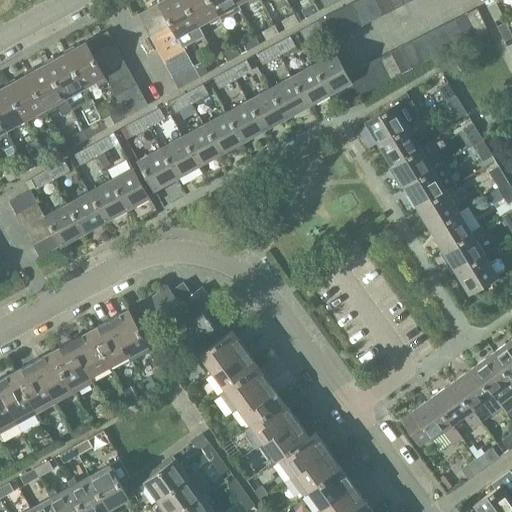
[(157,0),(156,1),(158,4),(164,14),(170,26),(175,36),(181,47),(182,47),(203,36),(198,26),(183,0),(157,0)]
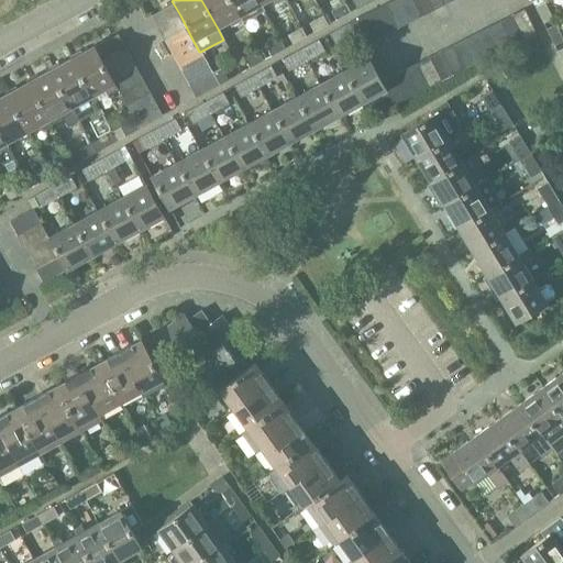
[(201,0),(218,29),(228,23),(231,28),(241,22),(228,0),(201,0)]
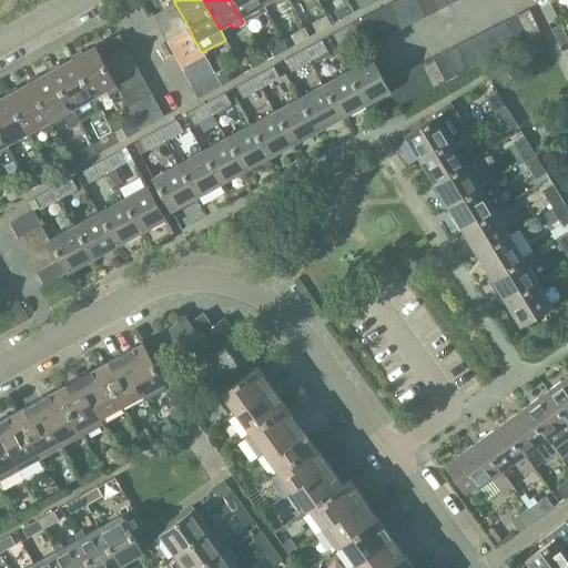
[(230,0),(243,22),(265,10),(263,6),(260,0),(230,0)]
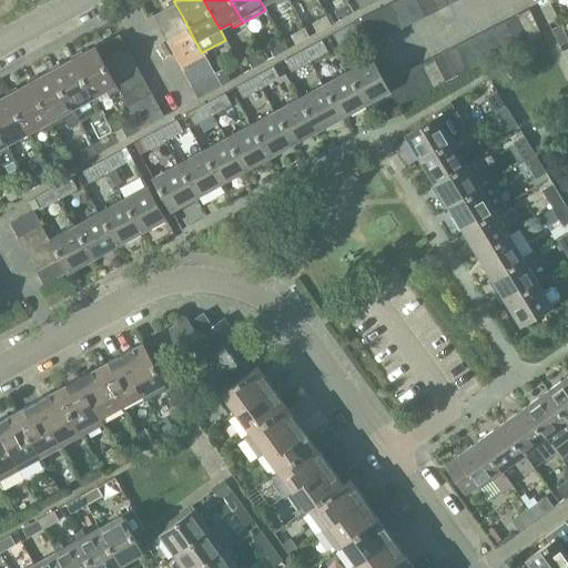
[(355,0),(362,11),(382,0),(355,0)]
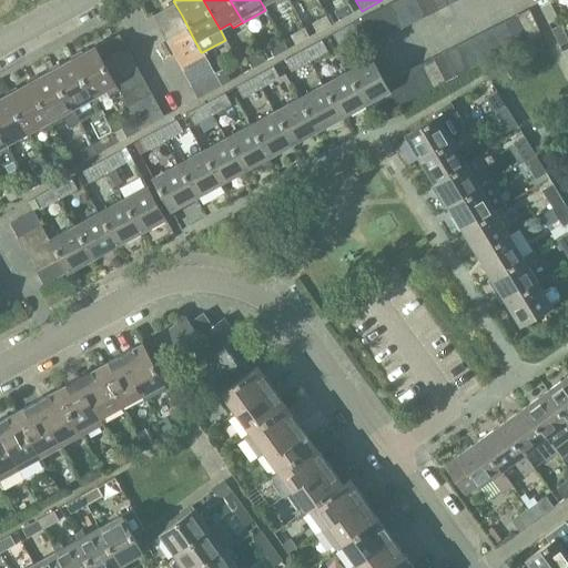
[(399,0),(387,7),(399,30),(413,23),(399,0)]
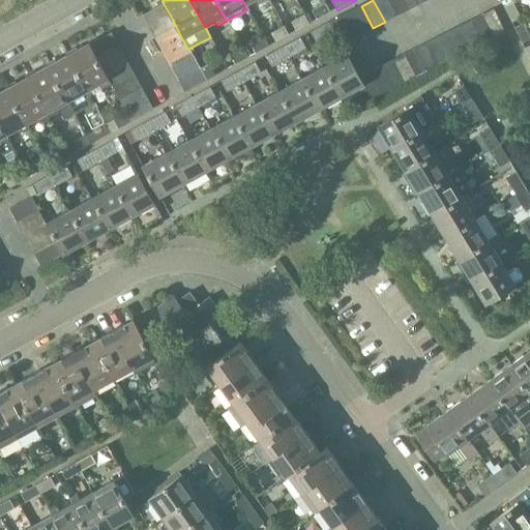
[(386,0),(373,0),(385,22),(394,17),(386,0)]
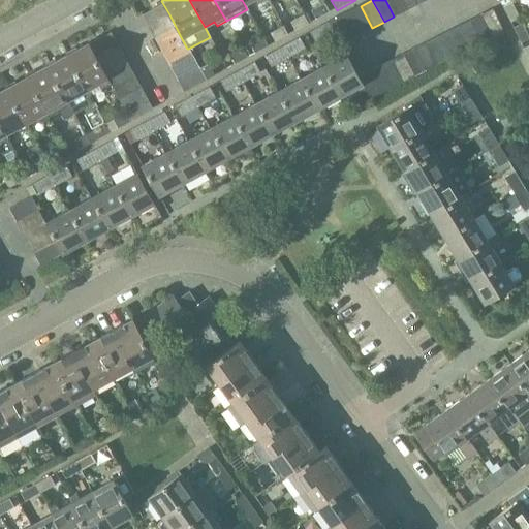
[(400,0),(385,0),(394,17),(406,10),(400,0)]
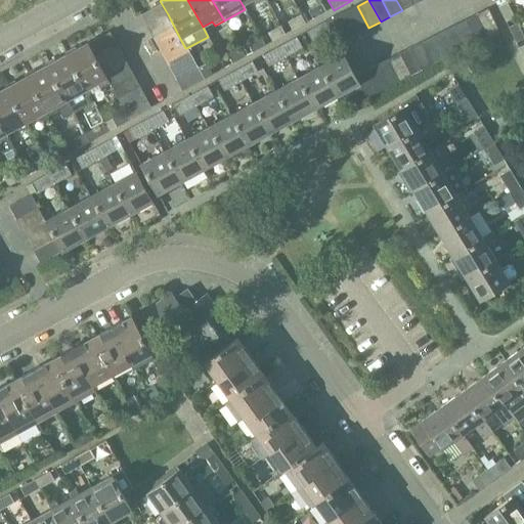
[(409,0),(396,0),(402,10),(412,5),(409,0)]
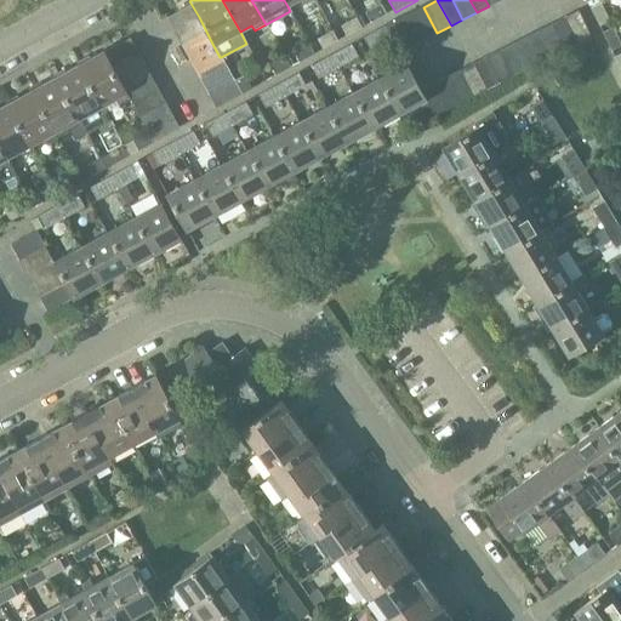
[(165,18),(172,32),(199,17),(192,5),(165,18)]
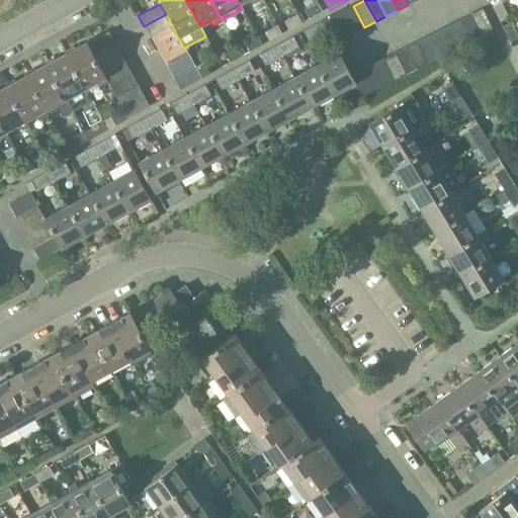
[(502,4),(494,8),(501,23),(509,19),(502,4)]
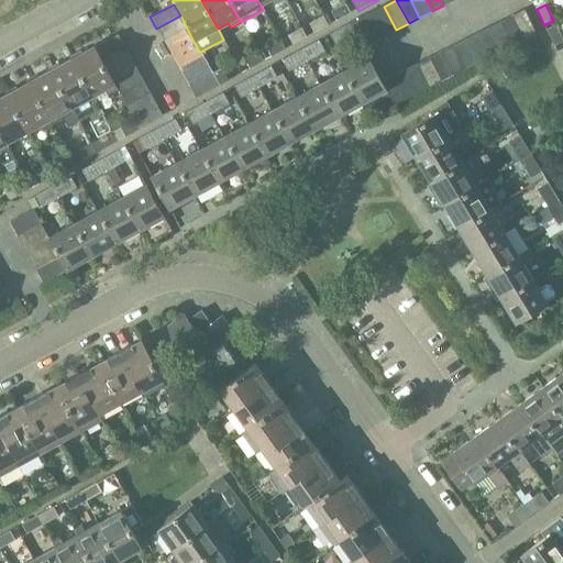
[(345,6),(332,12),(337,22),(350,14),(345,6)]
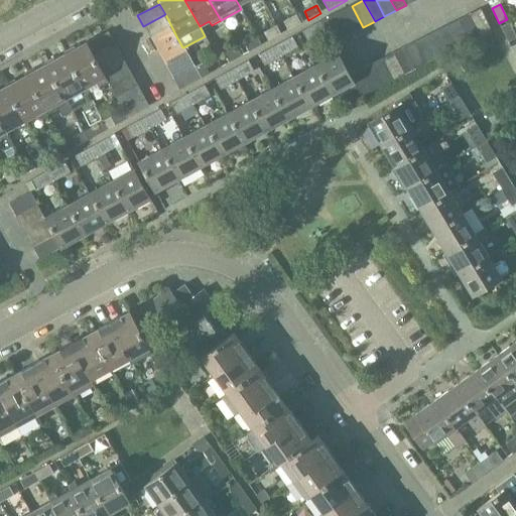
[(352,6),(331,17),(342,38),(363,27),(352,6)]
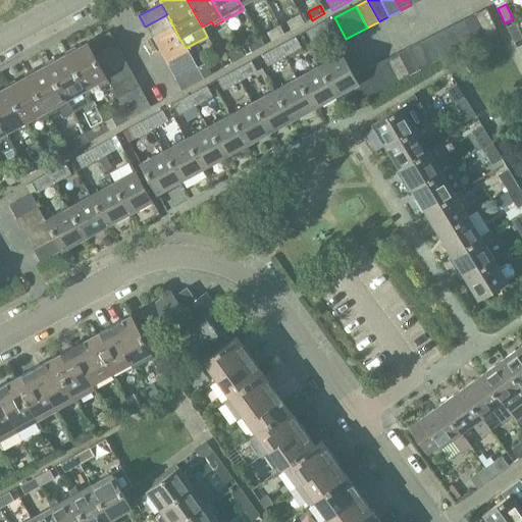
[(484,9),(474,14),(485,37),(496,31),(484,9)]
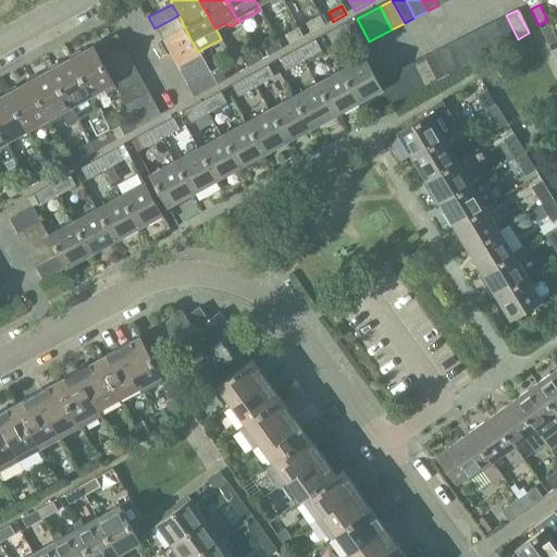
[(155,28),(161,40),(185,28),(178,15),(155,28)]
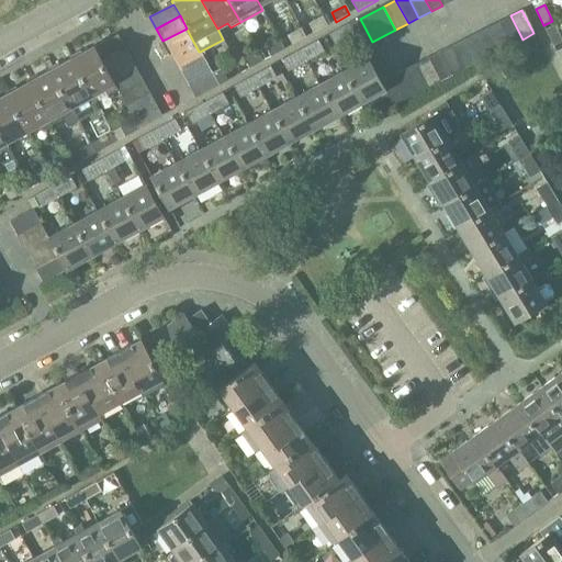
[(510,15),(498,21),(510,45),(523,40),(510,15)]
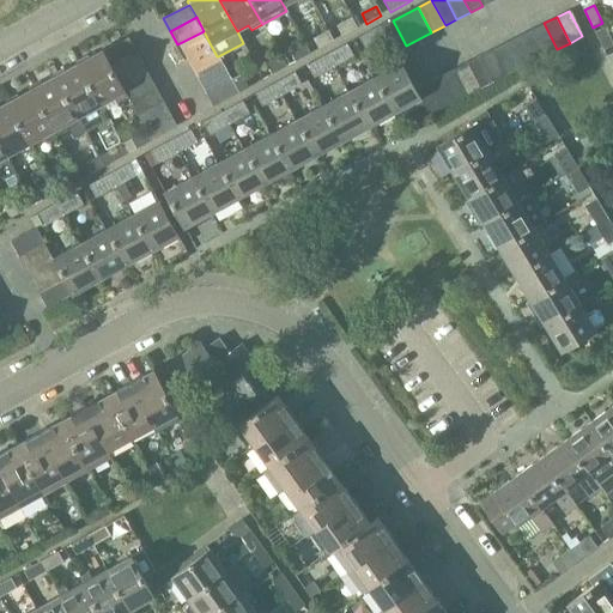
[(351,18),(335,26),(341,37),(357,29),(351,18)]
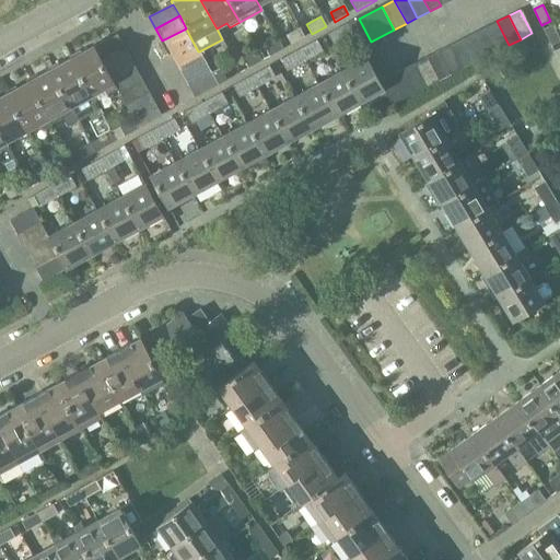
[(346,25),(352,36),(358,48),(371,42),(359,19),(346,25)]
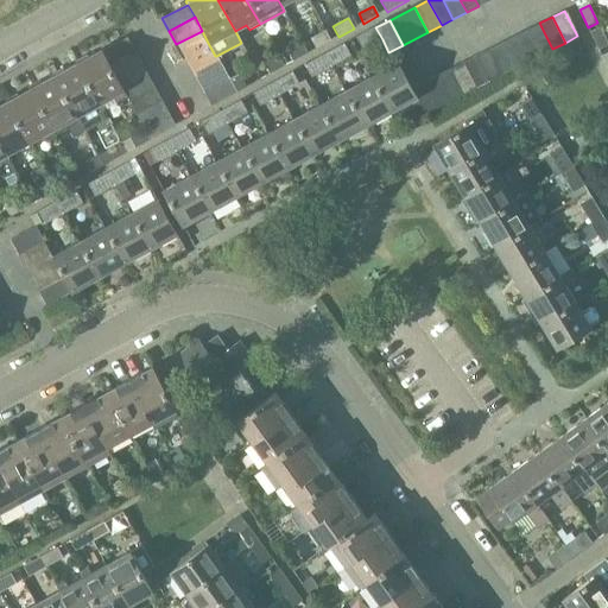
[(539,23),(527,30),(540,56),(552,49),(539,23)]
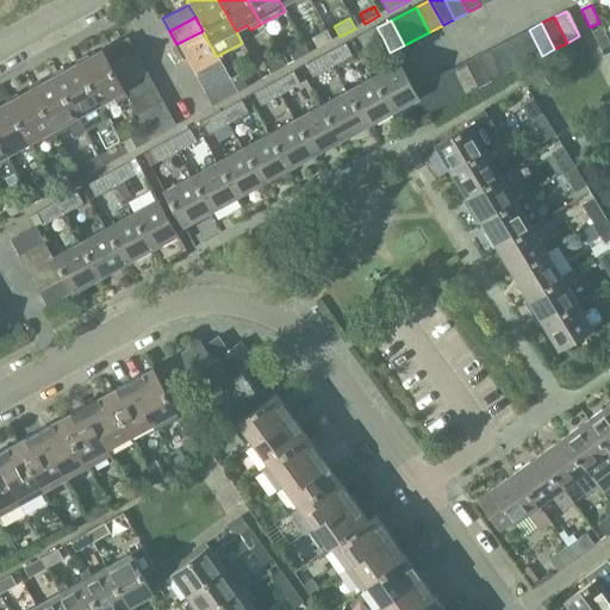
[(365,50),(384,39),(377,27),(358,38),(365,50)]
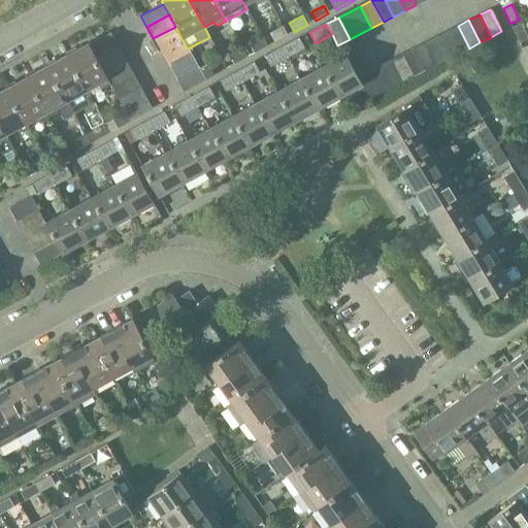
[(527,37),(522,25),(514,29),(521,44),(527,40),(527,37)]
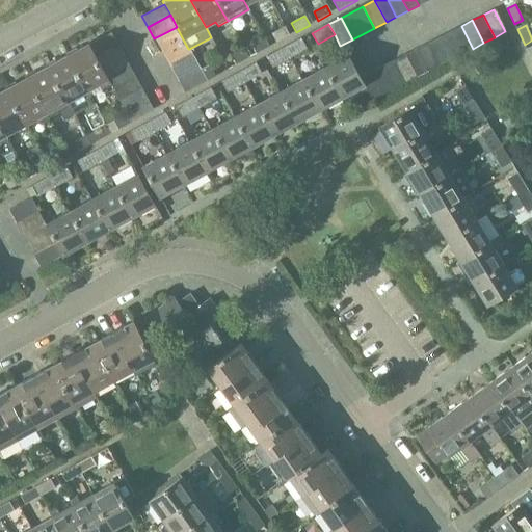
[(461,26),(449,32),(461,54),(473,49),(461,26)]
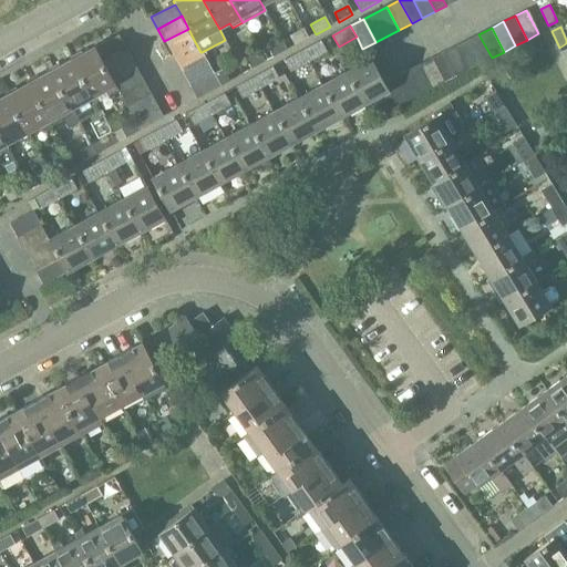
[(164,41),(171,52),(194,40),(188,29),(164,41)]
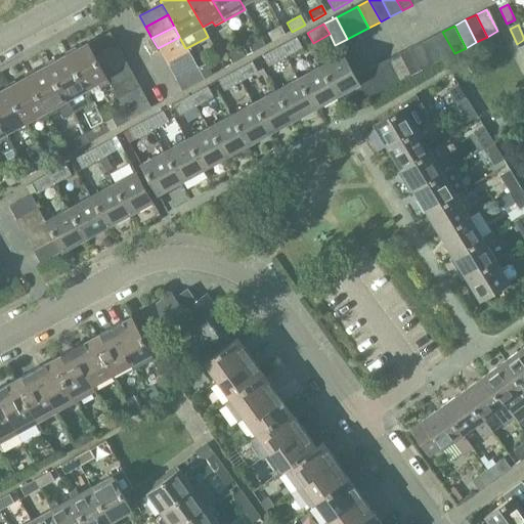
[(286,36),(281,28),(268,34),(273,43),(286,36)]
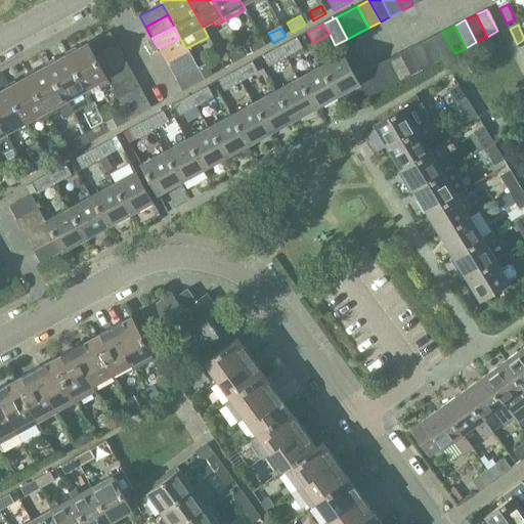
[(442,32),(432,37),(443,59),(454,53),(442,32)]
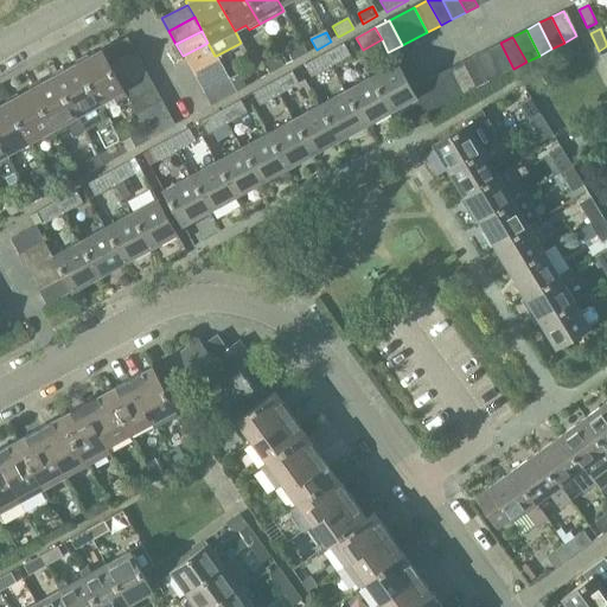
[(126,38),(101,52),(108,64),(133,50),(126,38)]
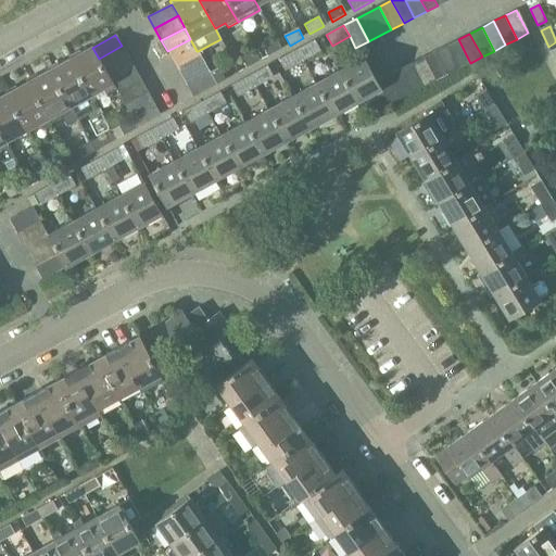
[(167,51),(174,63),(197,51),(190,39),(167,51)]
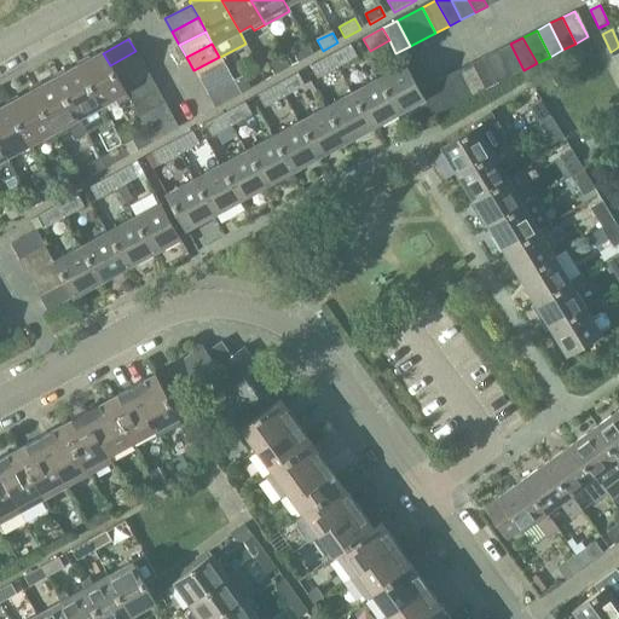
[(510,44),(497,51),(510,77),(524,70),(510,44)]
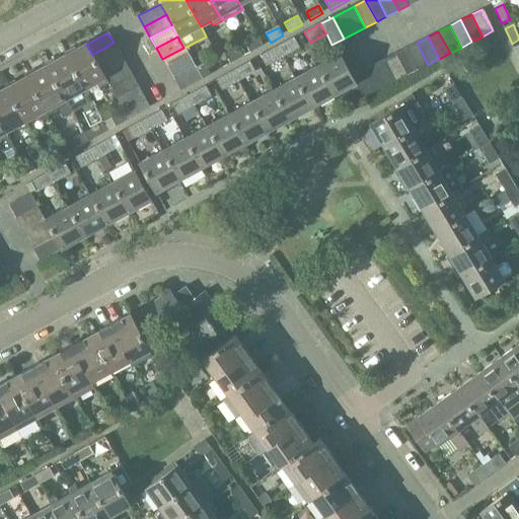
[(264,47),(258,38),(246,45),(250,53),(264,47)]
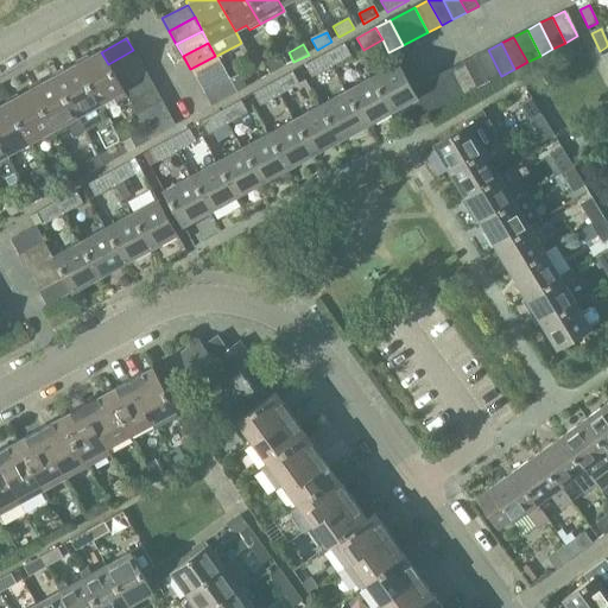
[(344,45),(327,55),(334,68),(352,57),(344,45)]
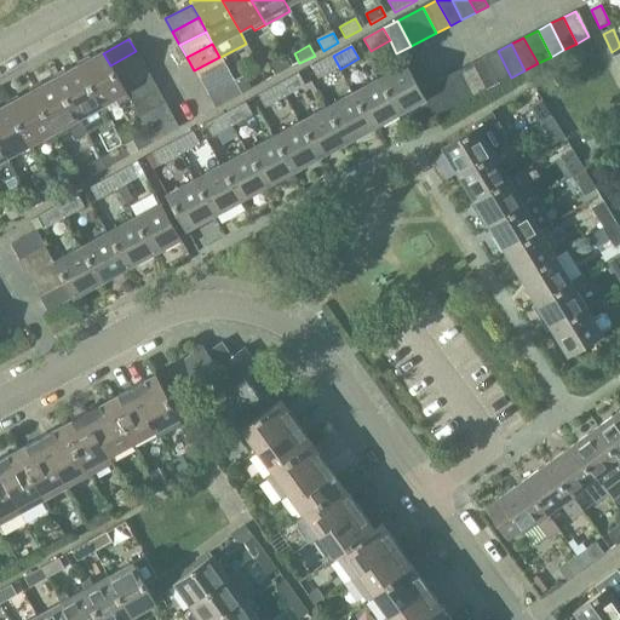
[(110,65),(103,53),(103,51),(79,64),(102,107),(114,101),(116,105),(127,99),(131,104),(158,90),(150,78),(124,92),(116,79),(110,65)]
